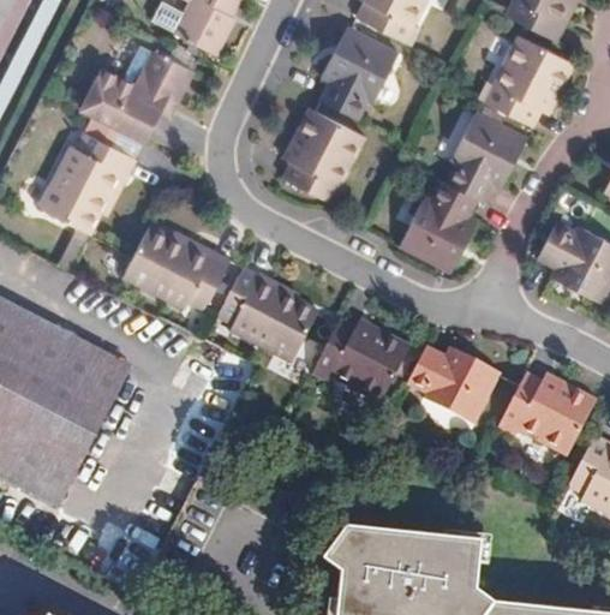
[(0,24),(12,0),(0,0),(0,24)]
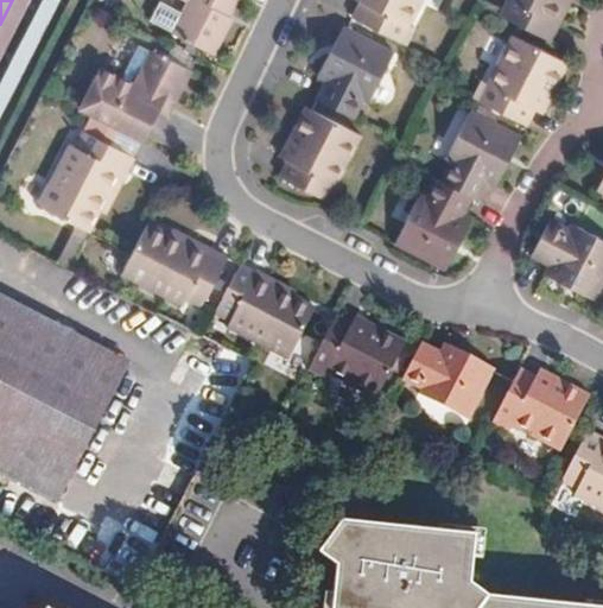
[(148,17),(170,29),(179,11),(157,0),(148,17)]
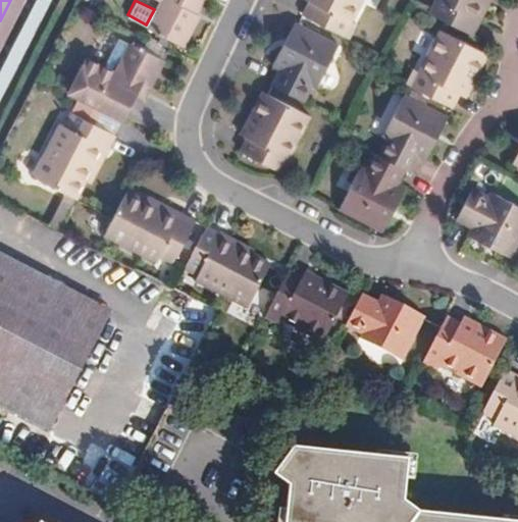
[(158,0),(154,9),(146,24),(182,42),(196,14),(187,10),(192,0),(158,0)]
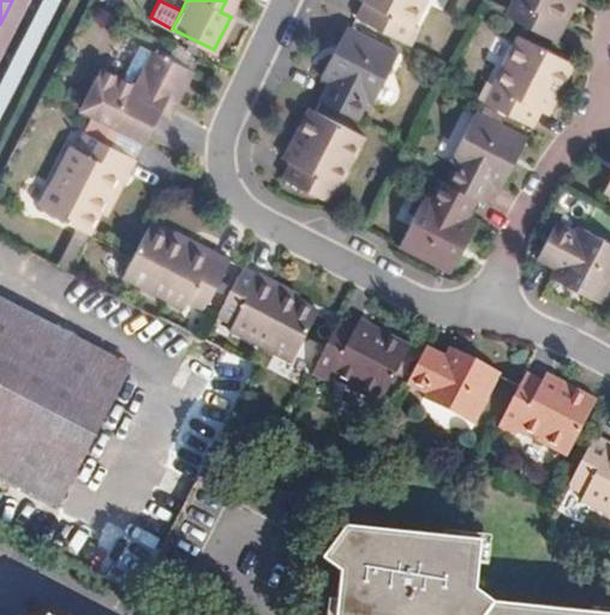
[(231,17),(238,0),(226,0),(220,12),(231,17)]
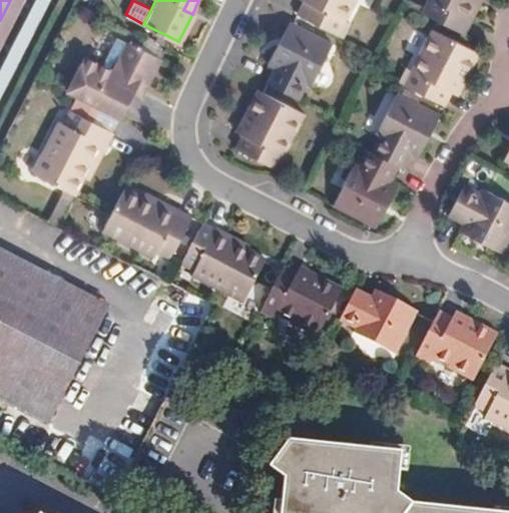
[(303,0),(295,16),(342,39),(350,23),(346,22),(357,0),(303,0)]
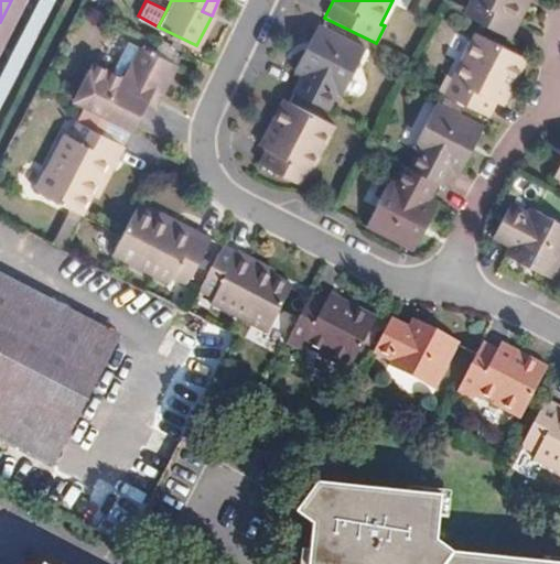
[(465,0),(470,2),(462,14),(512,41),(518,26),(513,23),(525,0),(465,0)]
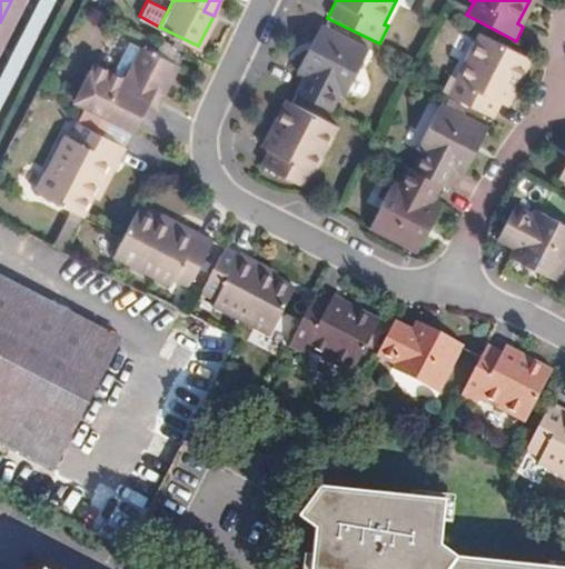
[(301,76),(294,92),(330,111),(339,96),(343,98),(369,50),(320,25),(295,72),(301,76)]
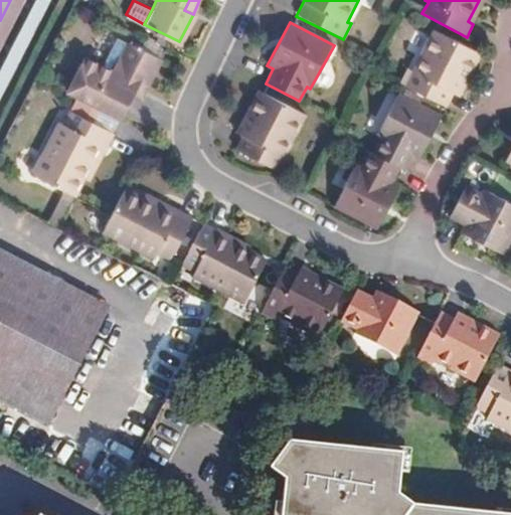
[(407,68),(399,83),(446,108),(458,84),(466,88),(482,57),(434,32),(433,30),(411,70),(407,68)]
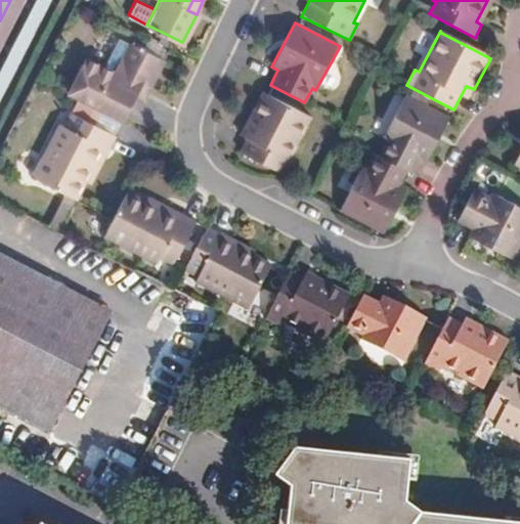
[(148,88),(163,58),(129,41),(114,71),(86,56),(69,91),(72,92),(80,97),(121,118),(123,119),(136,93),(140,84),(148,88)]
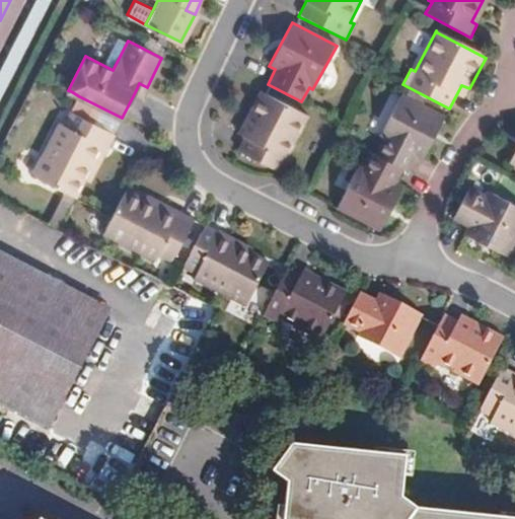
[(142,96),(147,87),(139,83),(135,92),(142,96)]
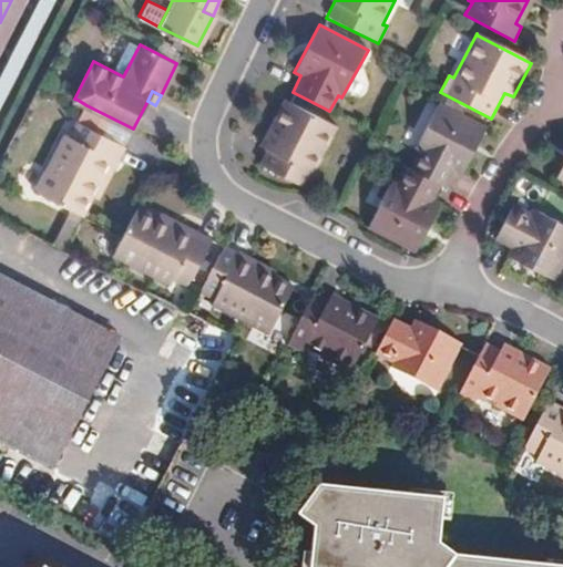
[(273,135),(258,163),(309,191),(318,175),(313,172),(336,127),(283,100),(266,132),(273,135)]
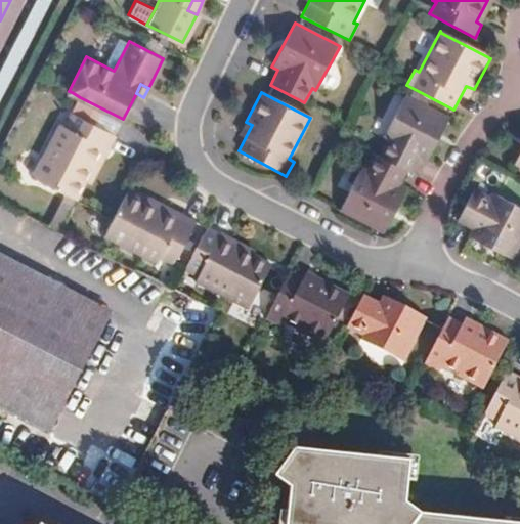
[(425,163),(447,119),(404,96),(382,140),(385,142),(377,157),(406,172),(410,174),(419,160),(425,163)]
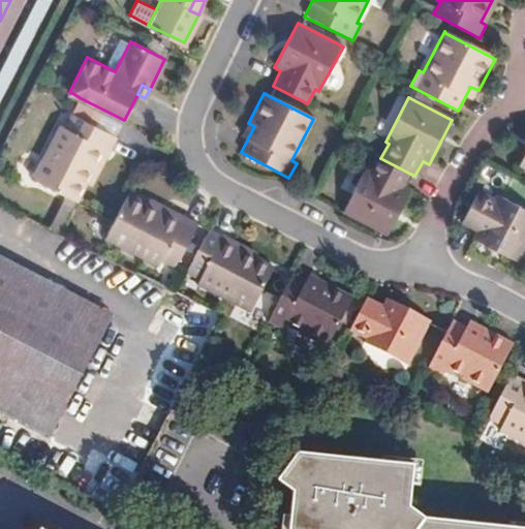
[(114,134),(122,119),(81,98),(66,127),(61,124),(33,178),(80,201),(95,172),(85,166),(96,145),(106,149),(111,152),(118,137),(114,134)]
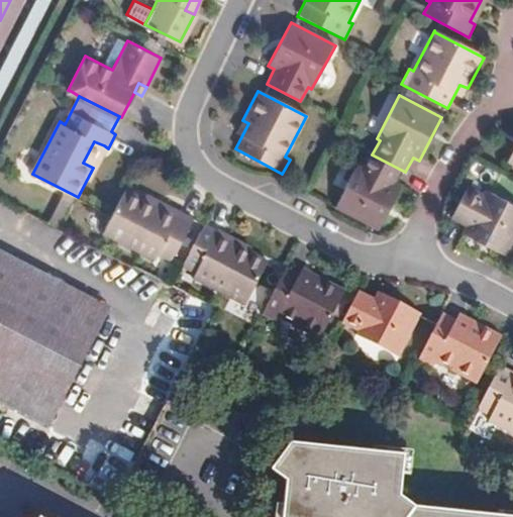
[(93,168),(104,145),(94,141),(83,163),(93,168)]
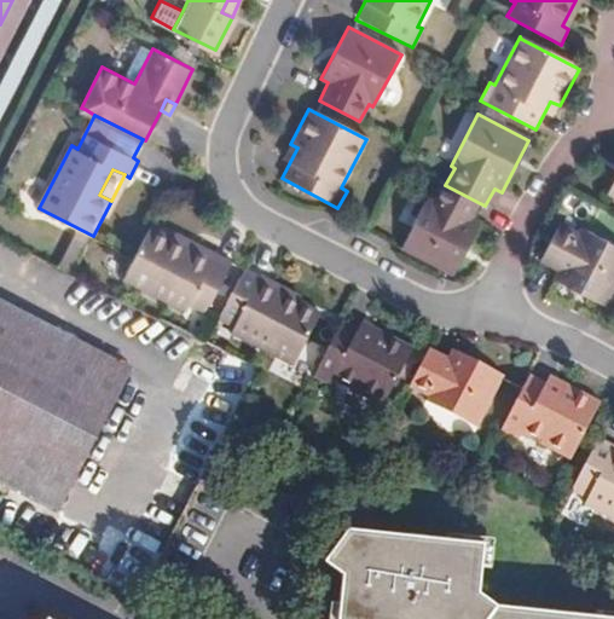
[(428,197),(400,249),(450,276),(452,277),(480,224),(471,219),(480,203),(445,185),(440,183),(432,198),(428,197)]
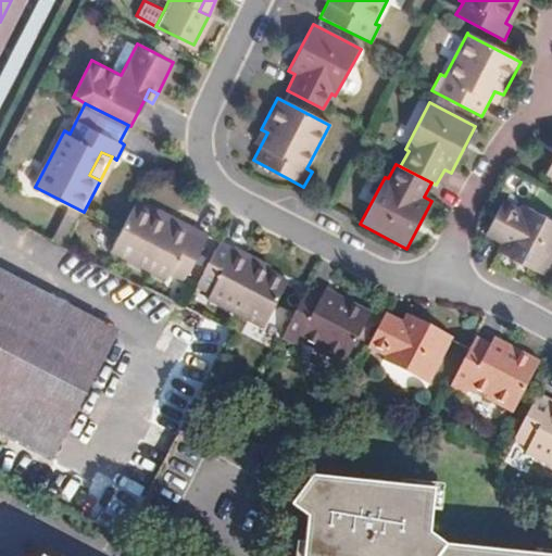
[(503,200),(485,235),(501,243),(496,252),(543,277),(551,262),(551,222),(522,204),(518,209),(503,200)]
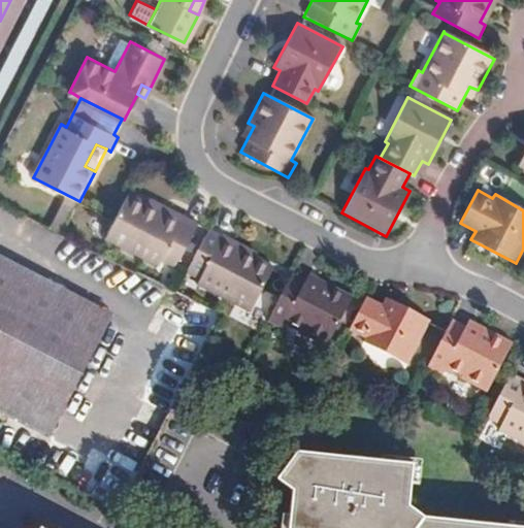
[(131,191),(106,237),(160,266),(164,260),(176,266),(200,222),(186,213),(183,219),(178,228),(156,216),(160,206),(131,191)]
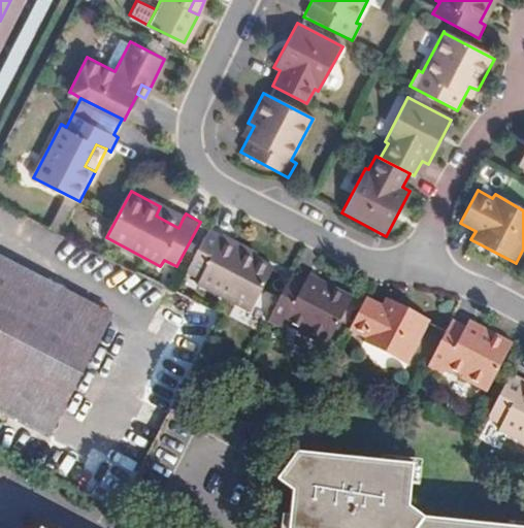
[(178,228),(183,219),(160,206),(156,216),(178,228)]
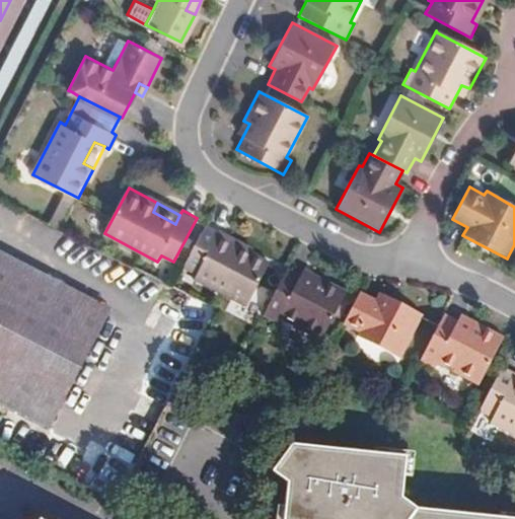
[(207,223),(185,268),(198,275),(195,280),(249,307),(272,262),(241,246),(237,254),(216,244),(220,236),(223,231),(207,223)]
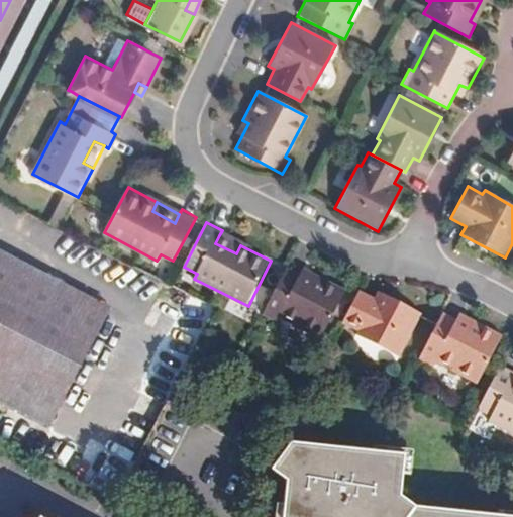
[(240,245),(219,235),(215,243),(236,253),(240,245)]
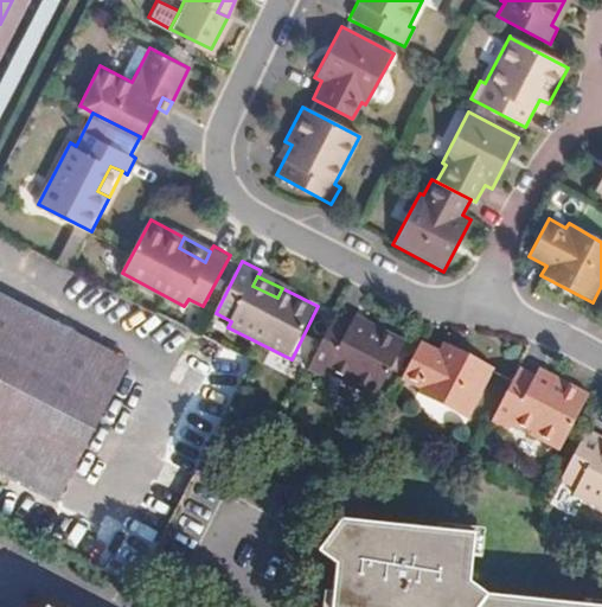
[(133,360),(0,292),(0,473),(58,504),(133,360)]
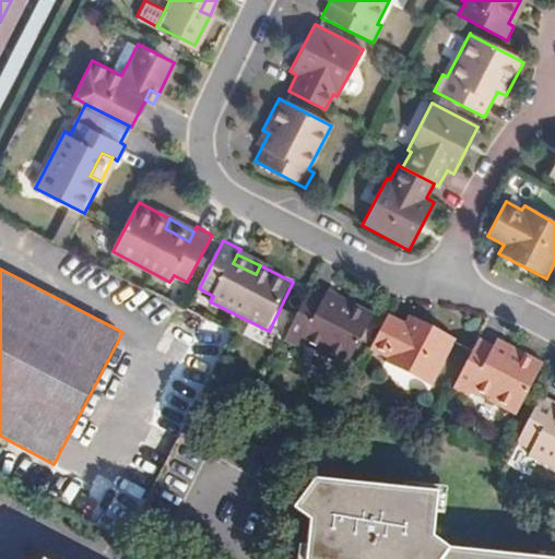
[(314,287),(287,339),(304,347),(306,343),(306,342),(349,366),(378,314),(342,294),(339,301),(314,287)]
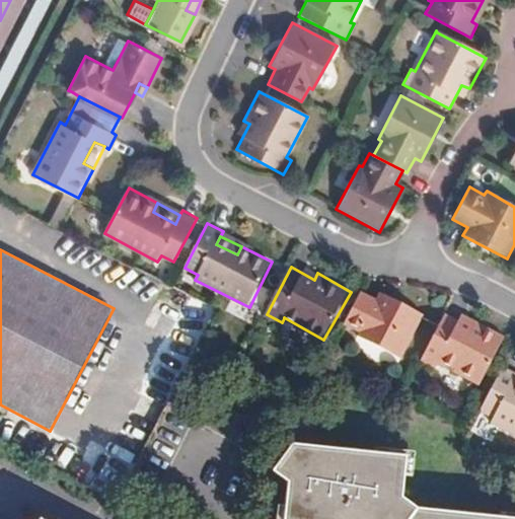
[(362,290),(346,324),(361,332),(359,337),(401,359),(424,315),(425,313),(381,291),(377,298),(362,290)]
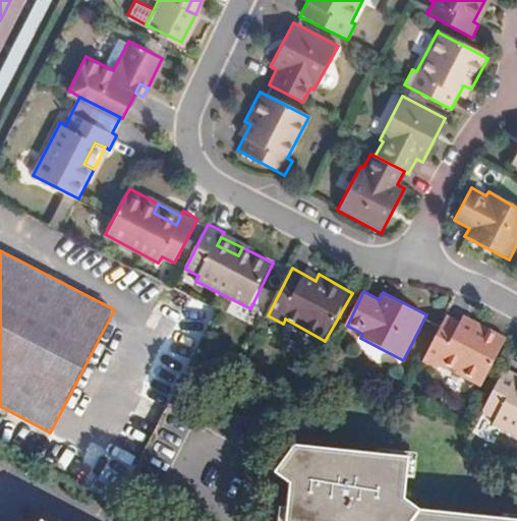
[(0,443),(116,503),(216,308),(192,296),(170,338),(109,458),(89,447),(87,451),(50,432),(0,406),(0,443)]
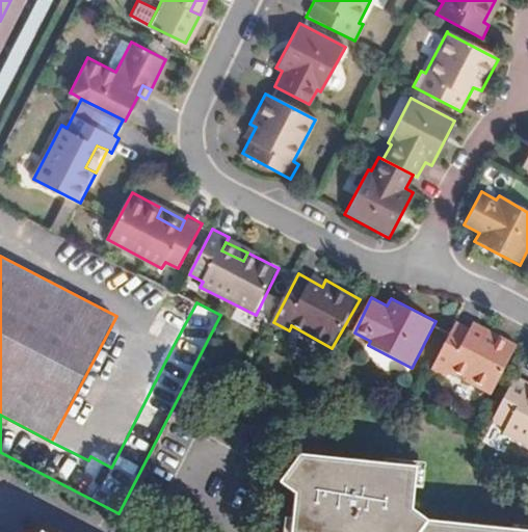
[(484,336),(457,322),(432,370),(448,378),(450,374),(492,396),(519,347),(487,330),(484,336)]
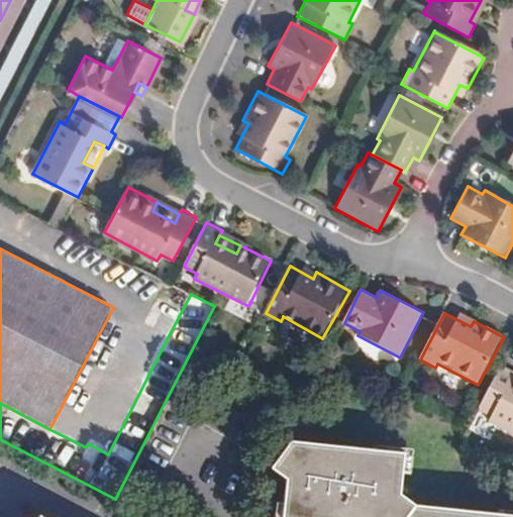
[(512,372),(501,366),(477,410),(492,418),(490,422),(512,434),(512,387),(510,386),(512,381),(512,372)]
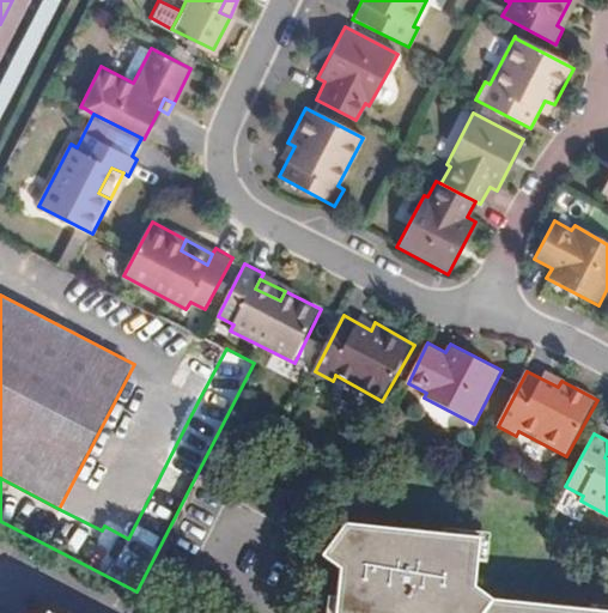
[(470,592),(475,541),(341,527),(316,558),(335,571),(330,612),(587,612),(491,602),(470,592)]
